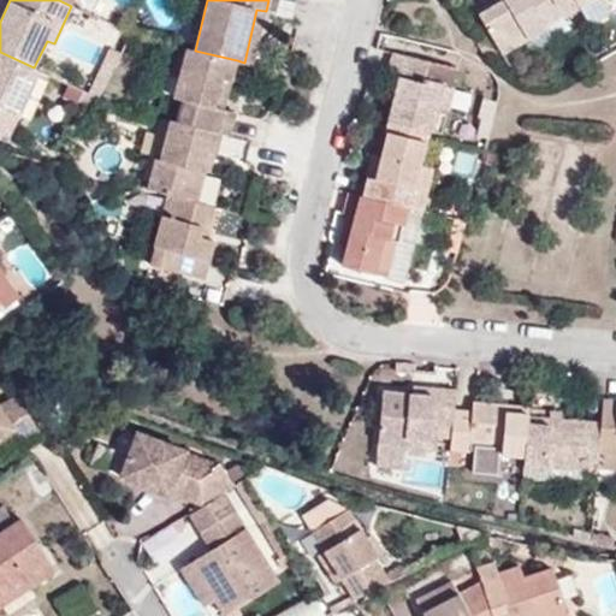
[(502,52),(563,17),(556,6),(552,0),(502,0),(479,13),(502,52)]
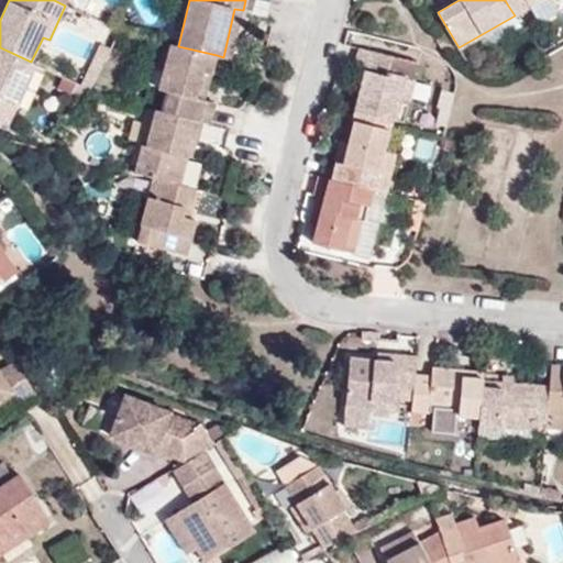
[(549,0),(534,8),(542,22),(562,11),(556,0),(549,0)]
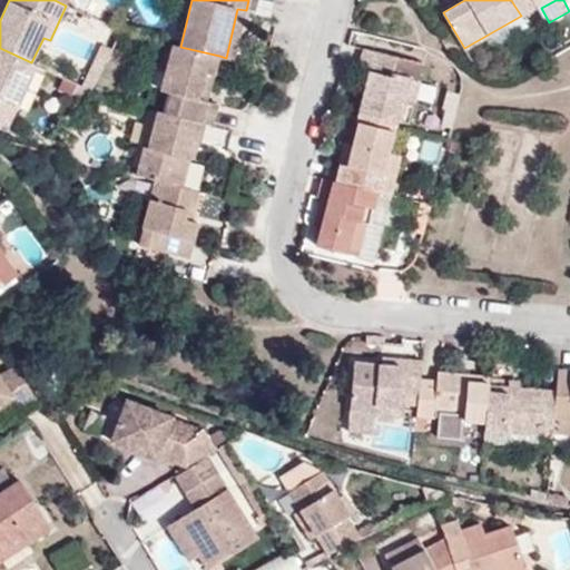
[(226,58),(234,60),(246,10),(237,9),(226,58)]
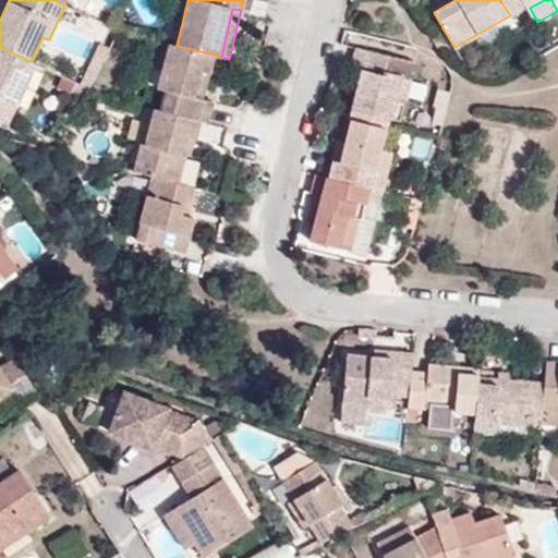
[(168,91),(164,110),(197,120),(207,122),(213,101),(203,98),(215,55),(177,46),(169,44),(158,88),(168,91)]
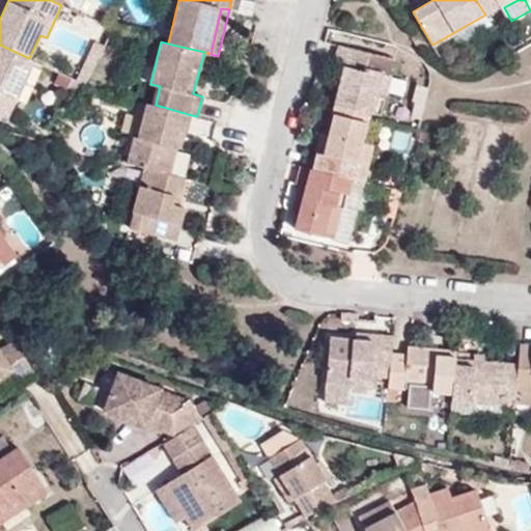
[(0,114),(7,117),(33,60),(29,58),(0,45),(0,114)]
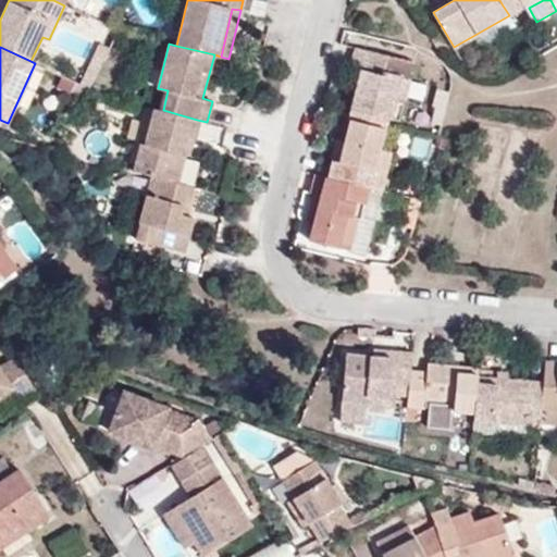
[(353,110),(391,118),(399,121),(410,78),(384,71),(388,54),(356,47),(350,67),(361,71),(351,109),(353,110)]
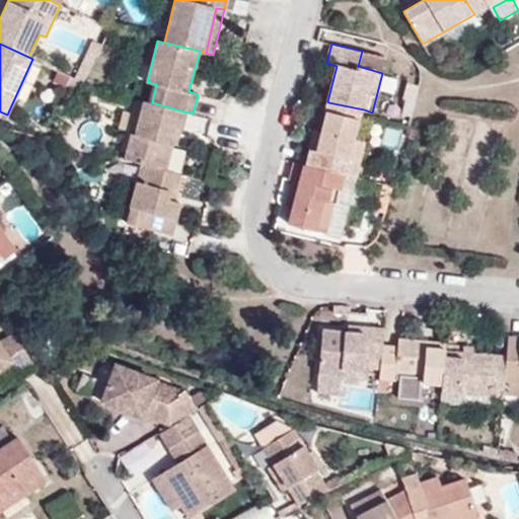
[(131,134),(126,159),(143,164),(166,170),(174,128),(179,129),(183,112),(152,102),(144,100),(136,134),(131,134)]
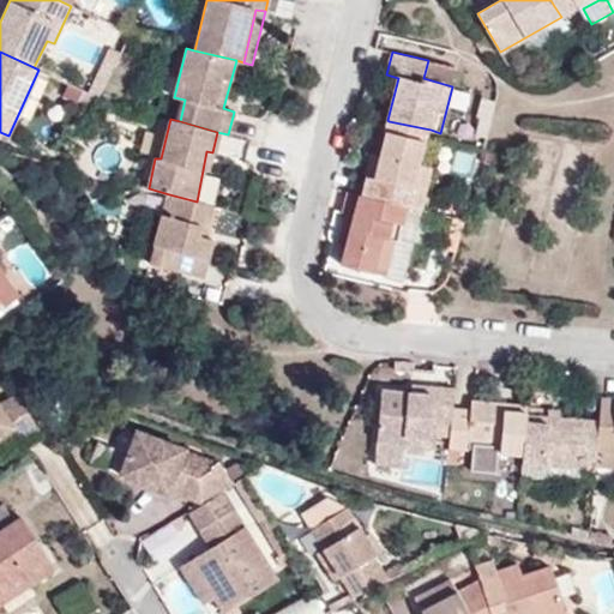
[(387,126),(429,137),(431,130),(389,121),(387,126)]
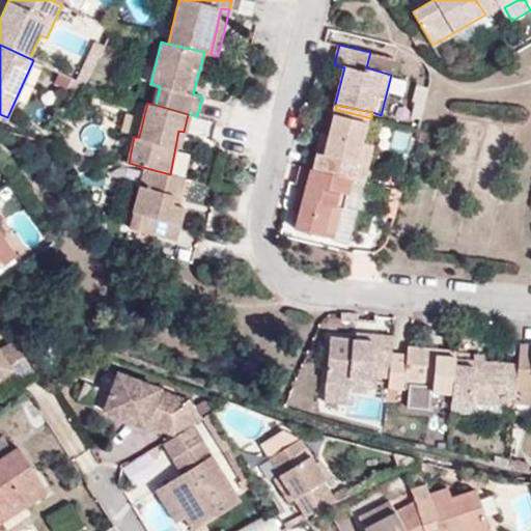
[(370,122),(371,118),(335,109),(334,113),(368,122),(370,122)]
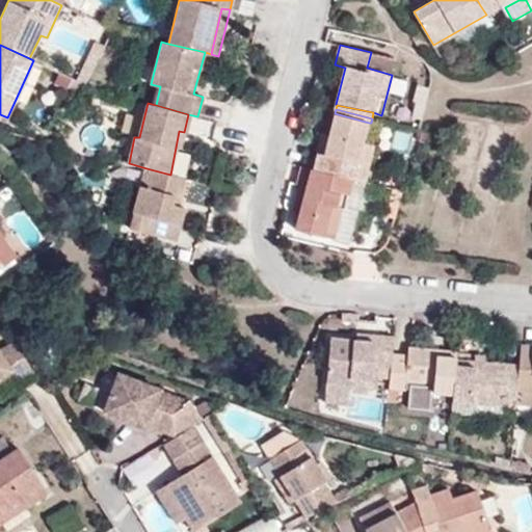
[(353,179),(366,182),(374,145),(365,143),(369,123),(335,113),(329,135),(325,153),(316,152),(313,168),(353,179)]
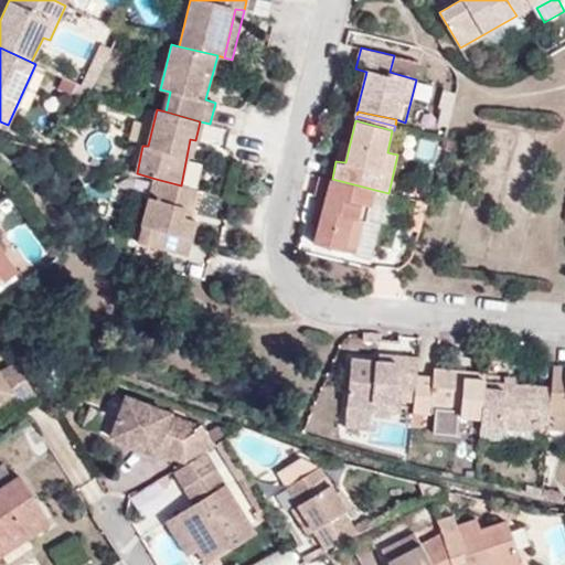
[(341,141),(336,161),(345,162),(350,144),(341,141)]
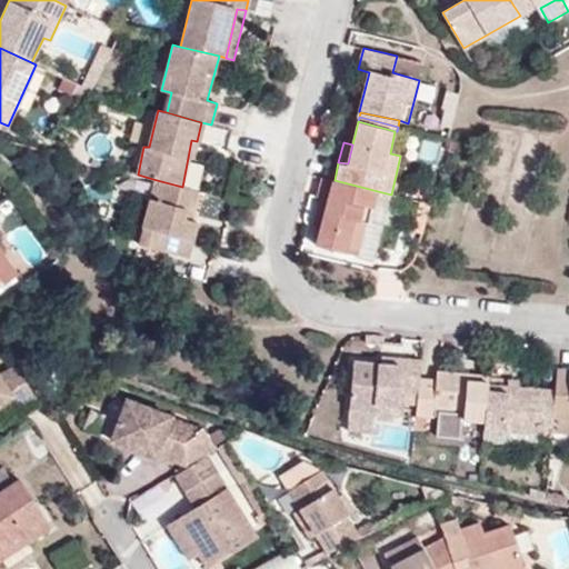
[(320,177),(316,197),(328,200),(316,245),(358,256),(367,222),(370,222),(378,191),(335,180),(320,177)]
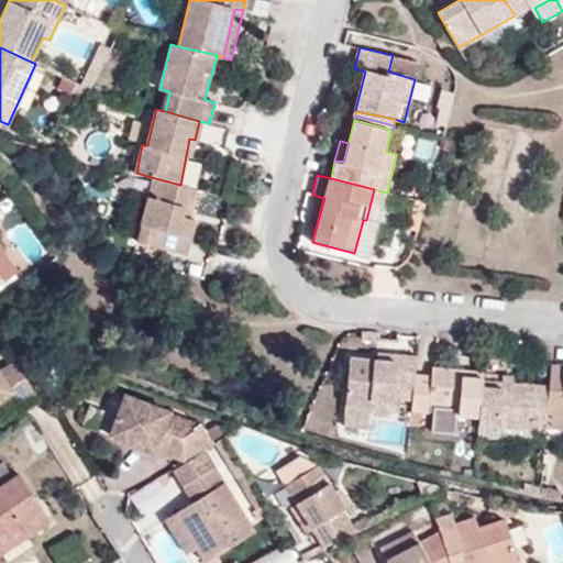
[(180,185),(155,178),(139,242),(186,254),(196,219),(190,218),(181,216),(188,187),(180,185)]
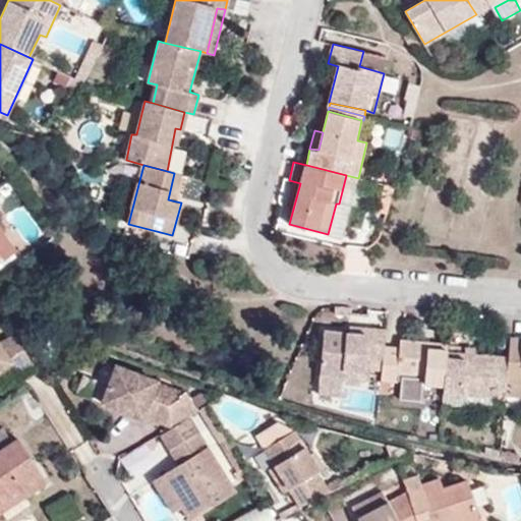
[(176,201),(183,175),(174,173),(168,199),(176,201)]
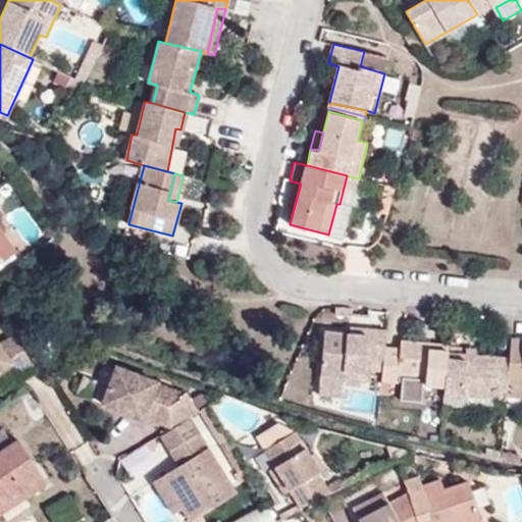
[(0,261),(16,250),(0,227),(0,261)]
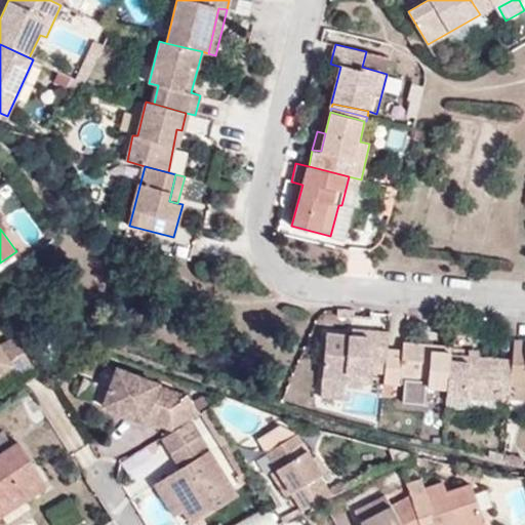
[(369,359),(386,360),(388,349),(389,331),(371,330),(371,336),(326,332),(323,376),(345,378),(345,382),(367,385),(369,359)]
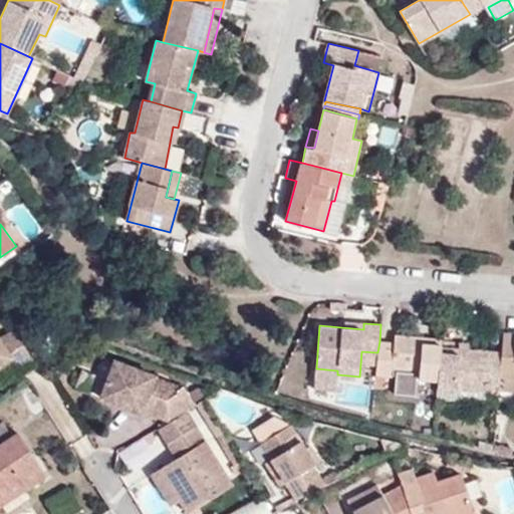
[(0,363),(11,357),(15,362),(18,367),(33,358),(16,329),(0,338),(0,337),(0,363)]
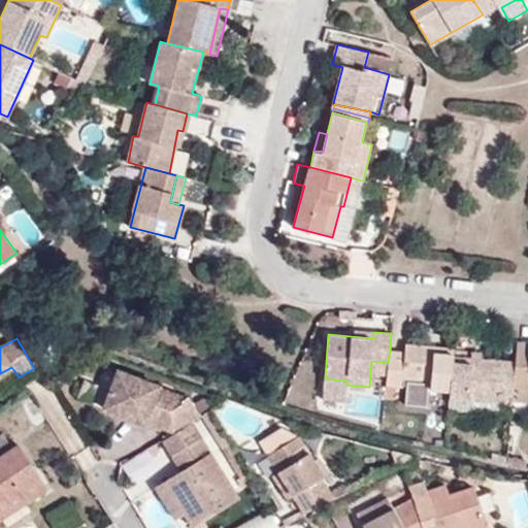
[(527,343),(517,342),(516,361),(513,401),(527,401),(527,343)]
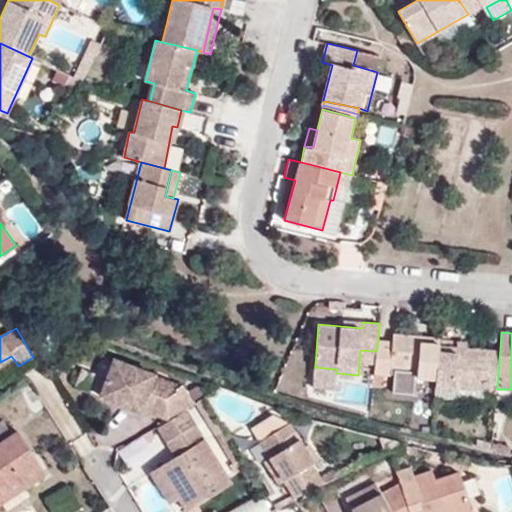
[(438,351),(439,338),(394,333),(393,342),(378,340),(376,351),(374,374),(389,376),(390,367),(418,369),(417,378),(436,379),(438,351)]
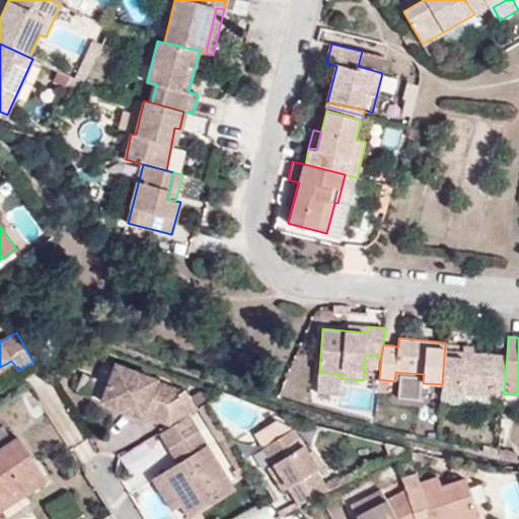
[(441,391),(503,396),(504,394),(507,355),(465,352),(465,357),(444,356),(442,384),(441,391)]
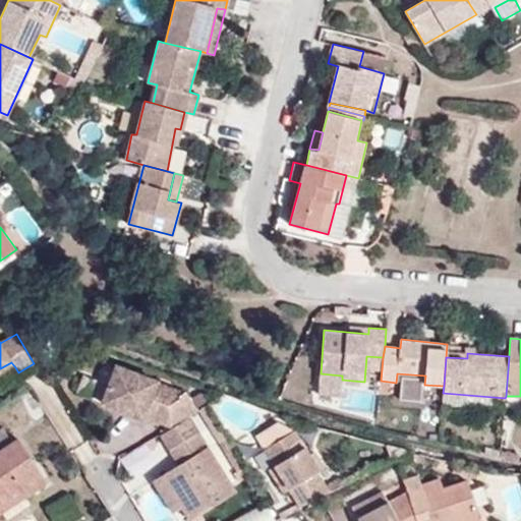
[(0,375),(15,367),(11,362),(0,368),(0,375)]
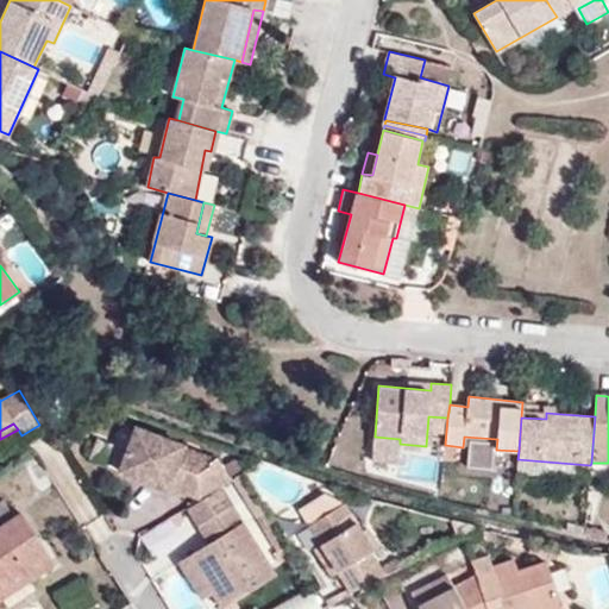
[(201,498),(231,478),(218,459),(214,462),(213,462),(199,472),(189,469),(194,454),(179,450),(180,446),(135,432),(119,475),(162,489),(164,484),(201,498)]
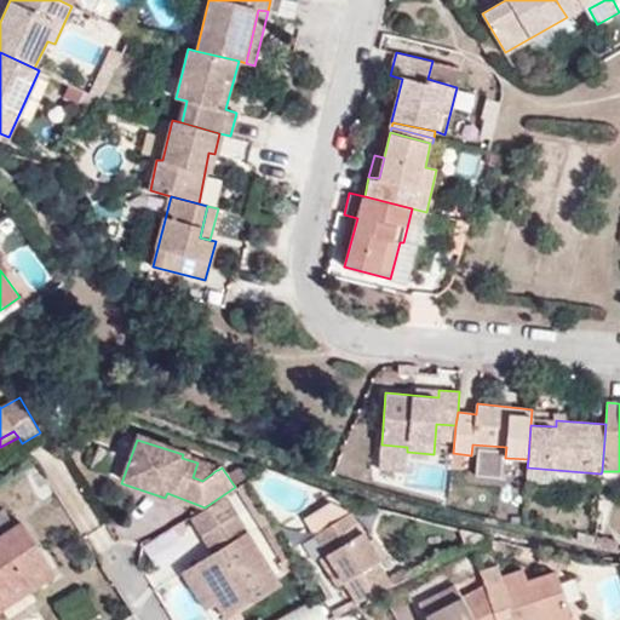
[(202,481),(217,470),(197,463),(193,477),(202,481)]
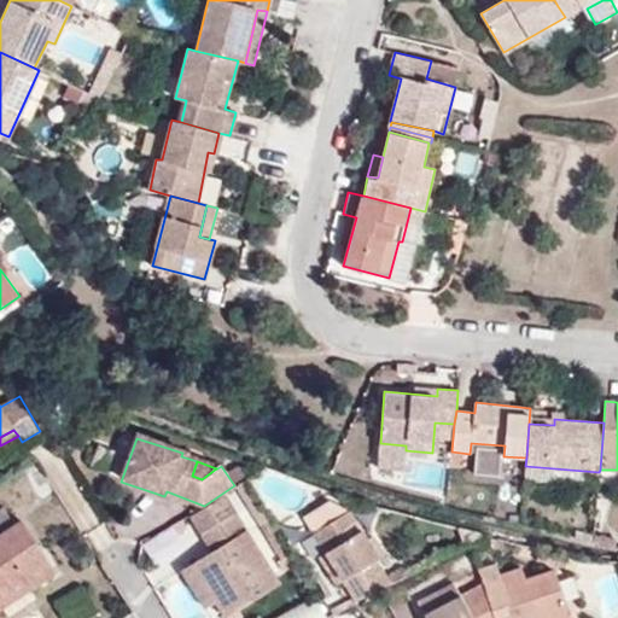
[(368,537),(351,509),(330,502),(305,516),(333,561),(327,566),(338,583),(344,578),(357,600),(394,581),(378,557),(385,552),(374,534),(368,537)]
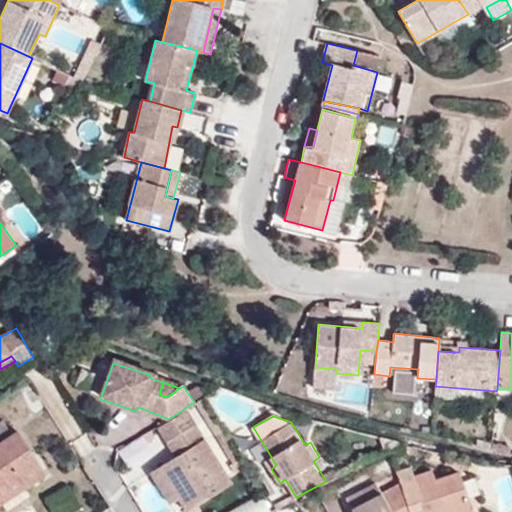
[(161,465),(180,497),(187,510),(232,482),(196,425),(169,442),(177,455),(161,465)]
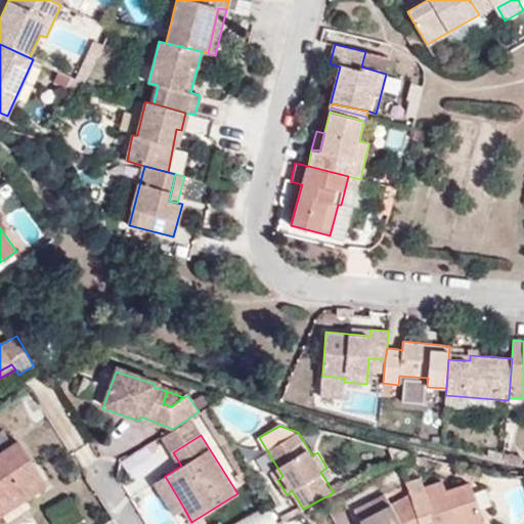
[(0,501),(42,476),(19,439),(0,450),(0,452),(1,454),(0,453),(0,501)]
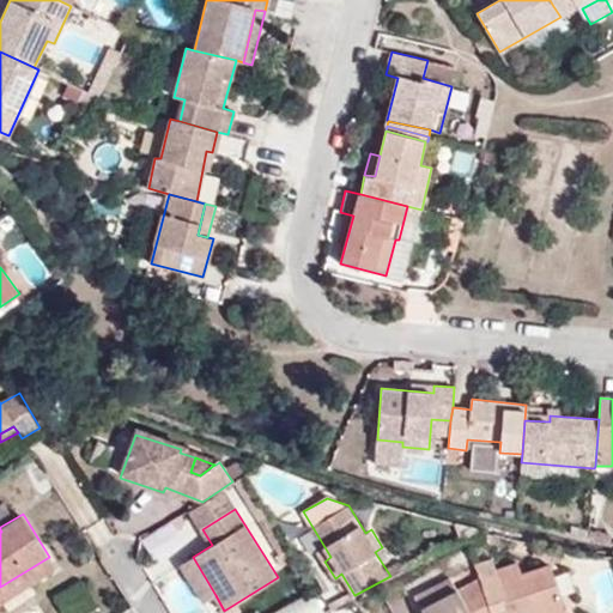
[(317,551),(325,562),(331,557),(325,546),(317,551)]
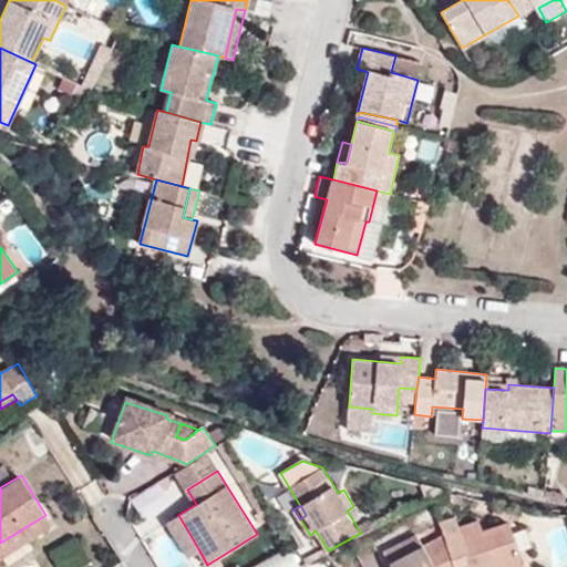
[(0,556),(52,524),(45,515),(0,543),(0,556)]
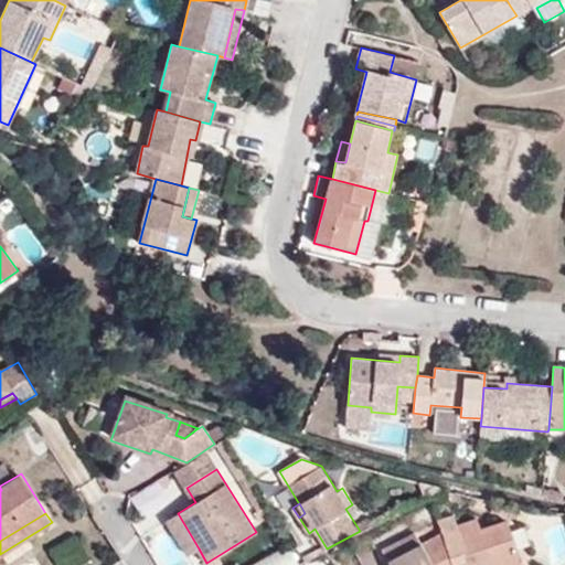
[(190,555),(199,548),(178,513),(168,520),(190,555)]
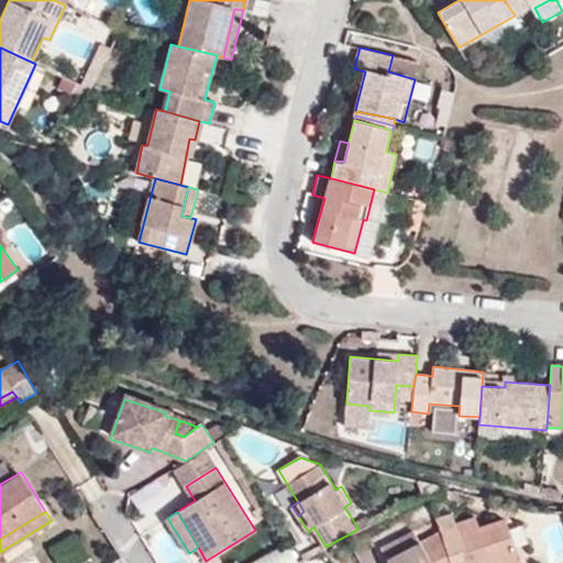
[(452,562),(520,562),(507,518),(479,526),(476,516),(456,521),(454,511),(437,517),(441,529),(452,562)]
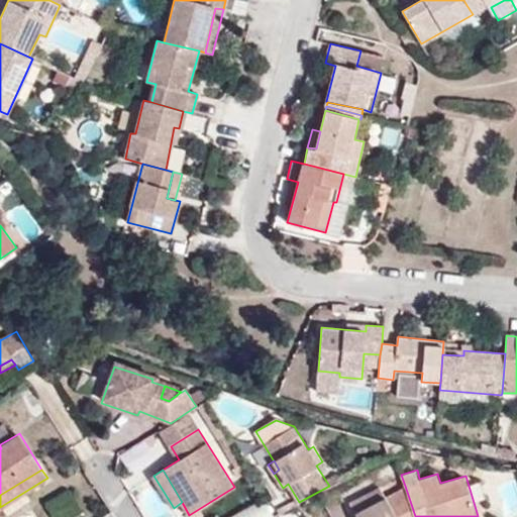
[(350,501),(355,512),(386,497),(380,486),(350,501)]
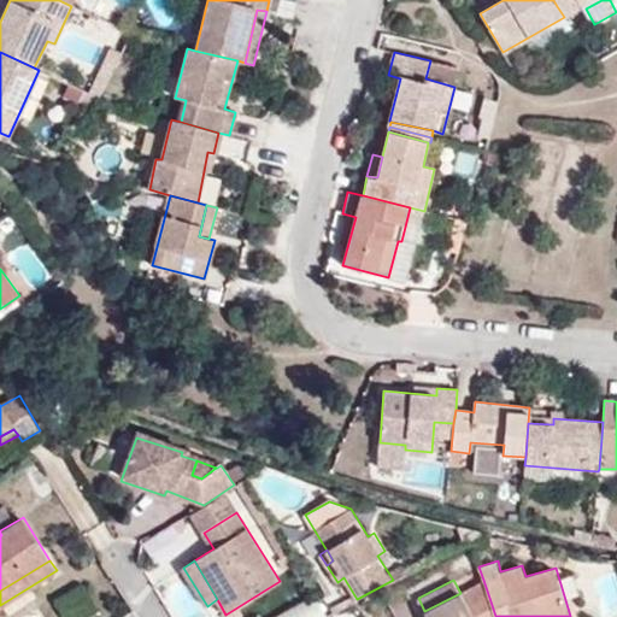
[(495,616),(483,580),(460,593),(424,611),(427,616),(495,616)]
